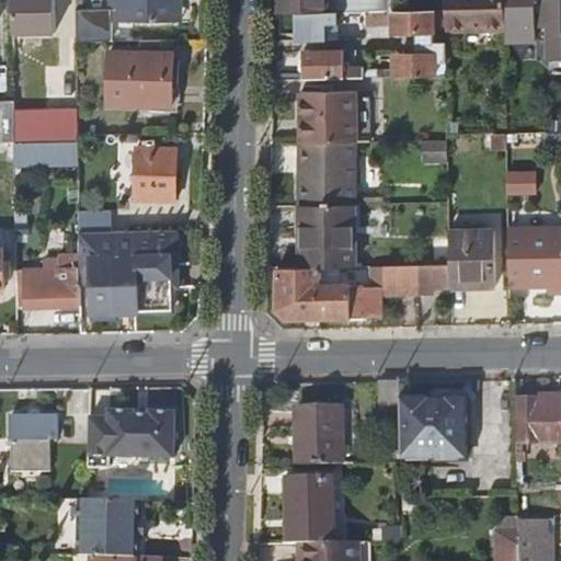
[(12,0),(13,34),(55,34),(54,0),(12,0)]
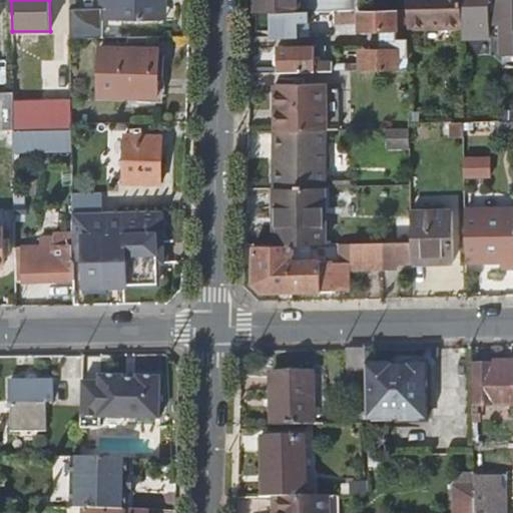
[(102,39),(102,18),(122,19),(123,20),(160,20),(160,0),(165,1),(165,0),(102,0),(102,9),(70,9),(70,39),(102,39)]
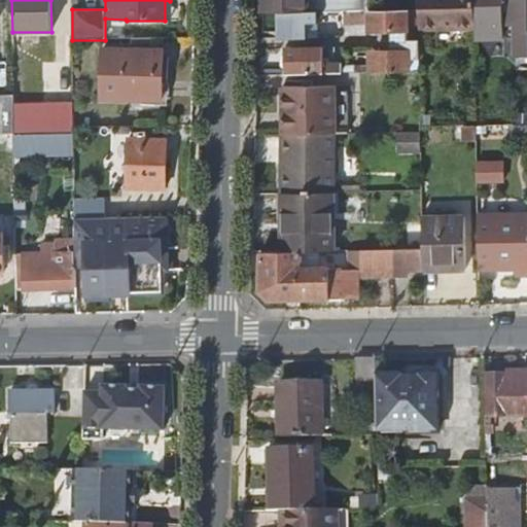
[(344,11),(369,11),(369,0),(286,0),(287,12),(318,11),(344,11)]
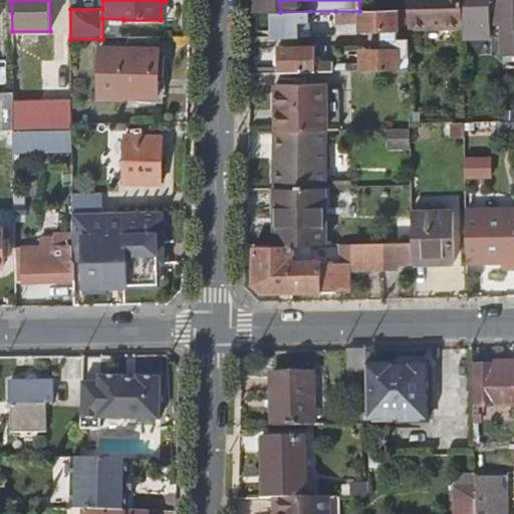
[(408,0),(408,10),(409,30),(463,29),(462,0),(408,0)]
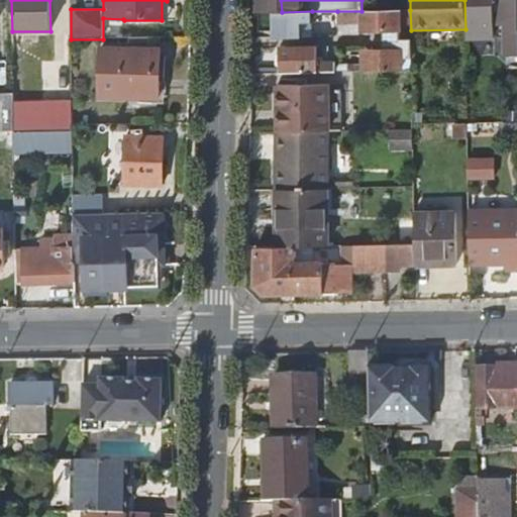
[(516,0),(464,0),(466,29),(467,41),(492,41),(493,23),(505,23),(505,59),(516,58),(516,0)]
